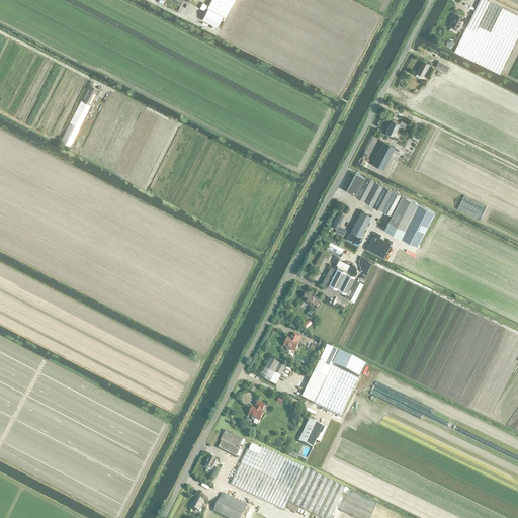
[(218,27),(223,16),(226,17),(234,0),(210,0),(207,8),(208,8),(202,19),(218,27)]
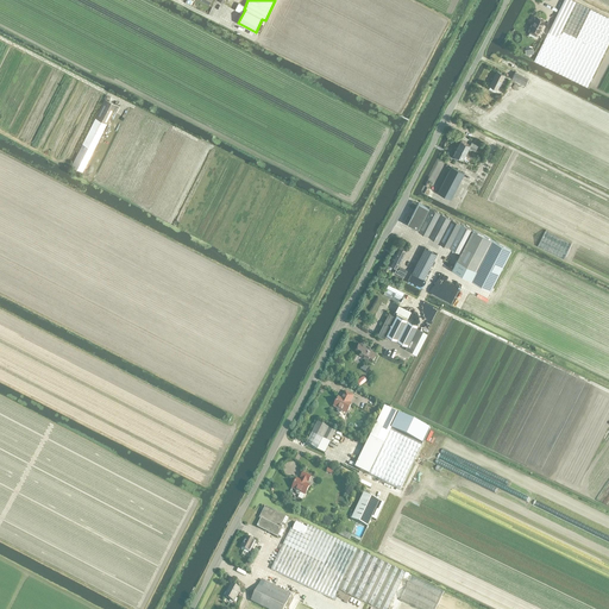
[(563,0),(534,61),(586,87),(608,42),(608,17),(572,0),(563,0)]
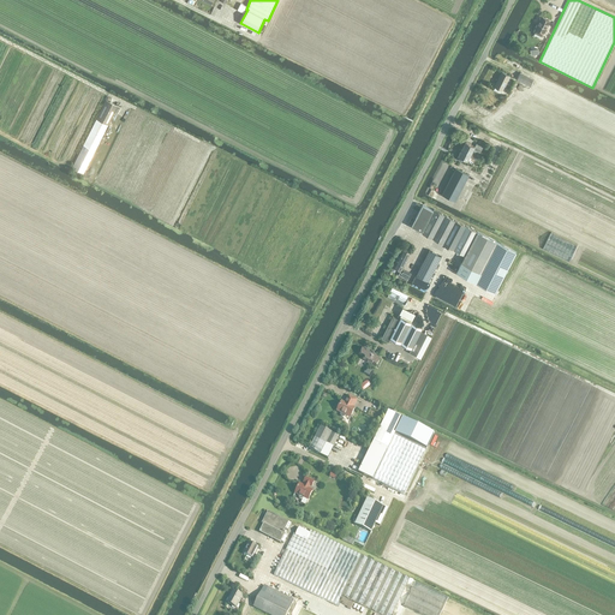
[(542,36),(543,33),(550,21),(542,17),(536,29),(535,33),(542,36)]
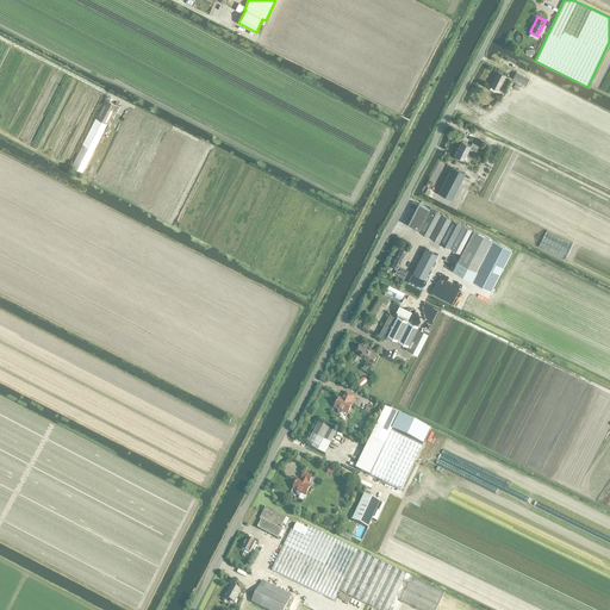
[(499,72),(495,80),(493,80),(491,86),(498,89),(505,75),(499,72)]
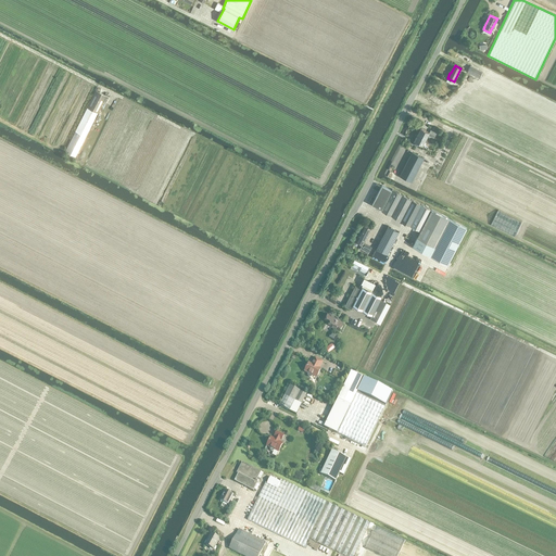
[(479,78),(482,72),(470,65),(467,72),(479,78)]
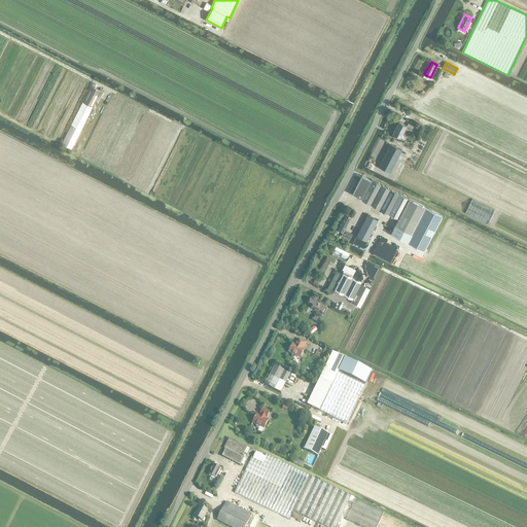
[(72,148),(93,107),(101,91),(91,85),(82,102),(62,143),(72,148)]
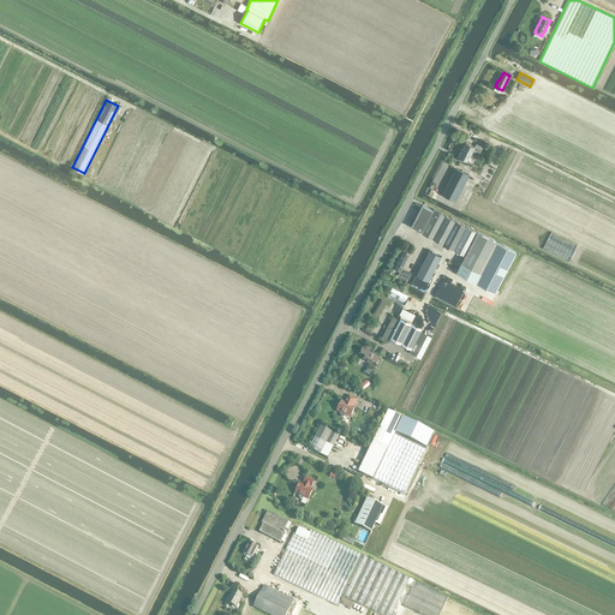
[(461,149),(471,153),(473,149),(481,153),(483,147),(476,143),(475,147),(465,142),(461,149)]
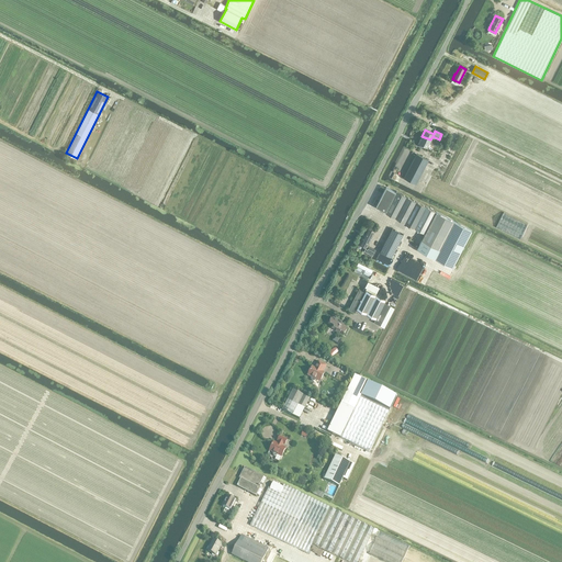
[(430,139),(422,136),(418,142),(417,145),(422,147),(423,144),(427,146),(429,143),(435,146),(437,143),(430,139)]
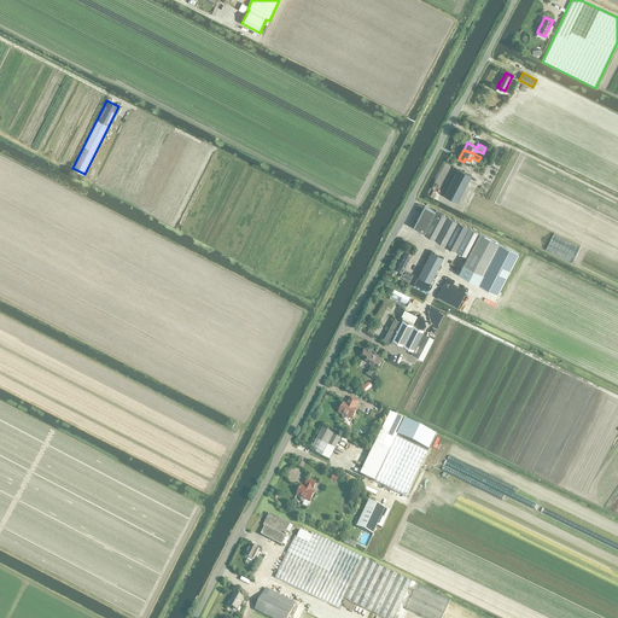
[(458,202),(471,175),(458,169),(444,196),(458,202)]
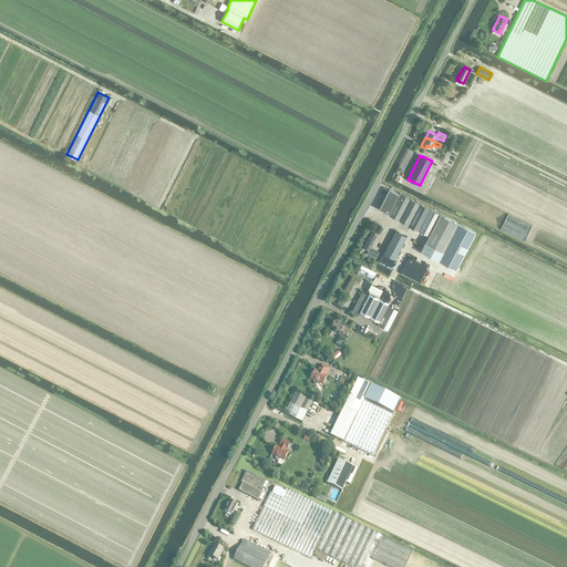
[(390,188),(379,208),(389,214),(389,215),(419,230),(429,235),(421,250),(439,260),(456,269),(476,233),(459,223),(440,214),(430,208),(400,193),(399,194),(390,188)]
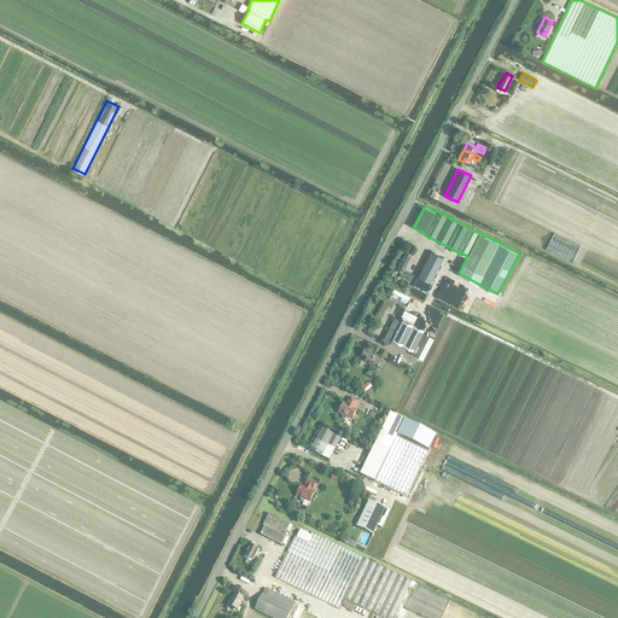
[(395,268),(403,272),(401,278),(409,281),(413,275),(404,270),(413,254),(404,250),(395,268)]
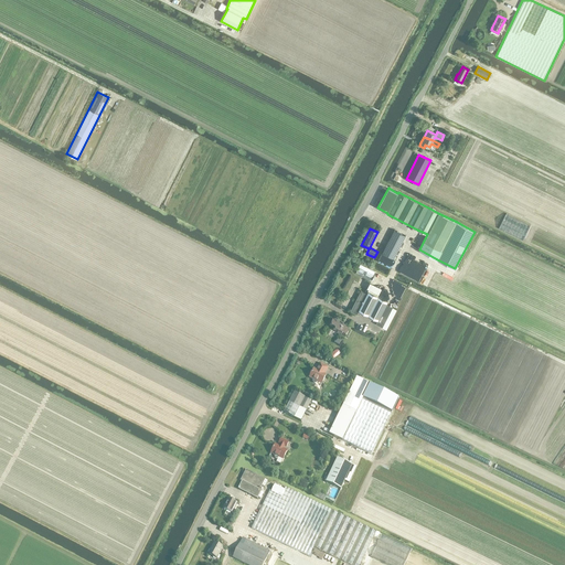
[(393,258),(405,235),(395,230),(383,253),(393,258)]
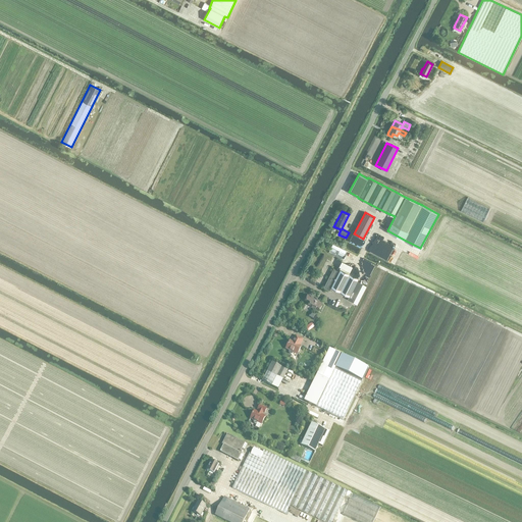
[(377,251),(376,255),(388,259),(394,246),(389,244),(390,243),(377,238),(378,237),(375,236),(371,248),(377,251)]
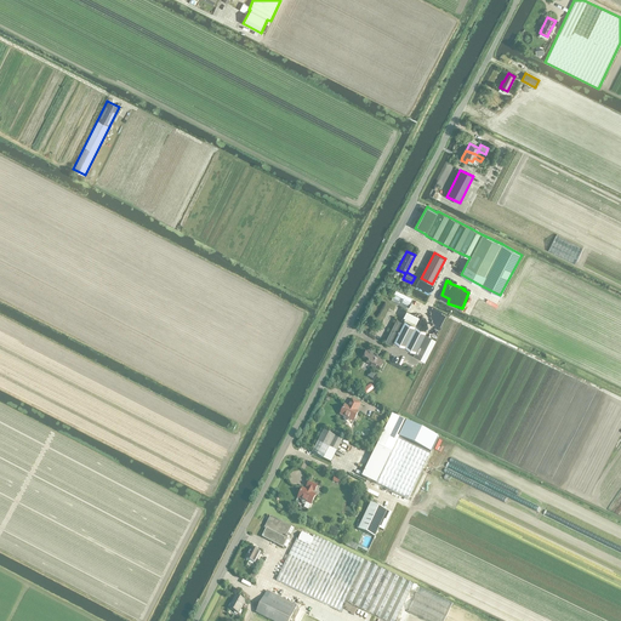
[(411,298),(396,290),(391,301),(406,308),(411,298)]
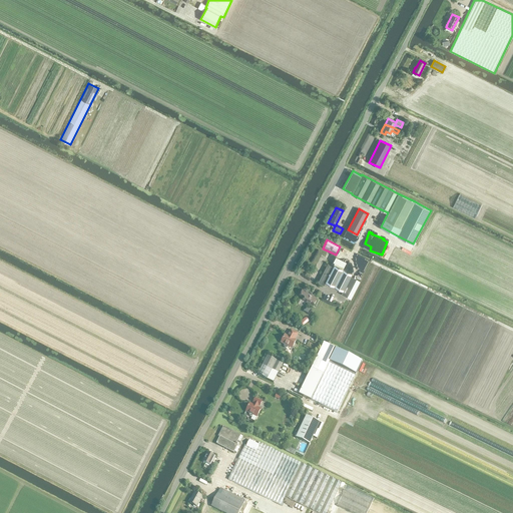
[(357,267),(364,271),(370,260),(362,255),(357,267)]
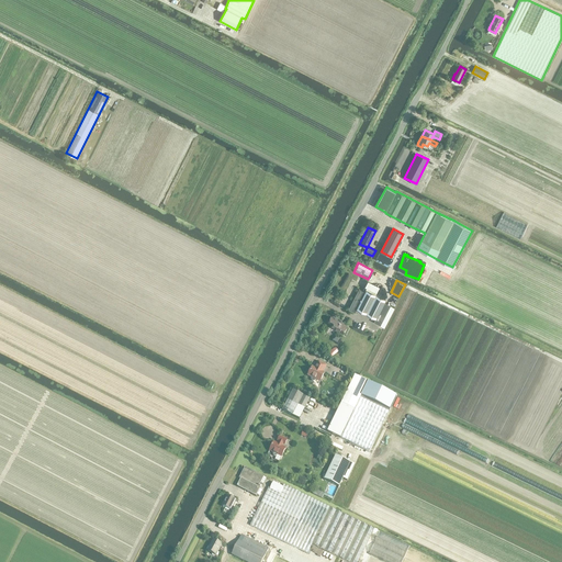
[(359,289),(348,310),(355,312),(357,310),(375,318),(374,322),(380,325),(391,305),(384,302),(386,299),(367,289),(364,292),(359,289)]
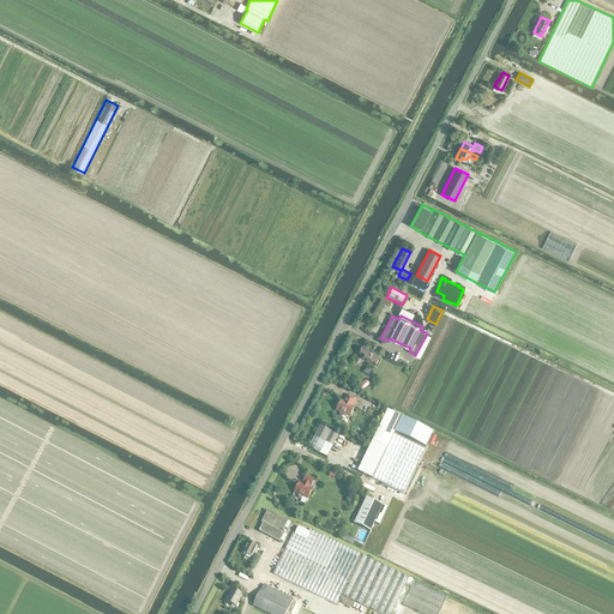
[(367,348),(361,345),(359,353),(362,355),(361,357),(374,363),(379,355),(367,349),(367,348)]
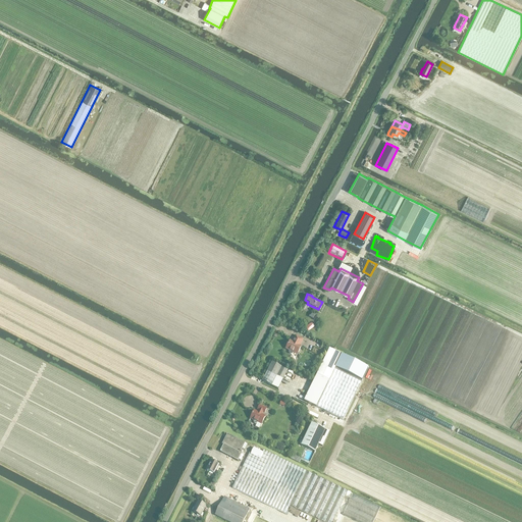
[(310,330),(315,326),(312,323),(311,324),(310,323),(309,324),(309,325),(306,328),(310,332),(311,331),(310,330)]
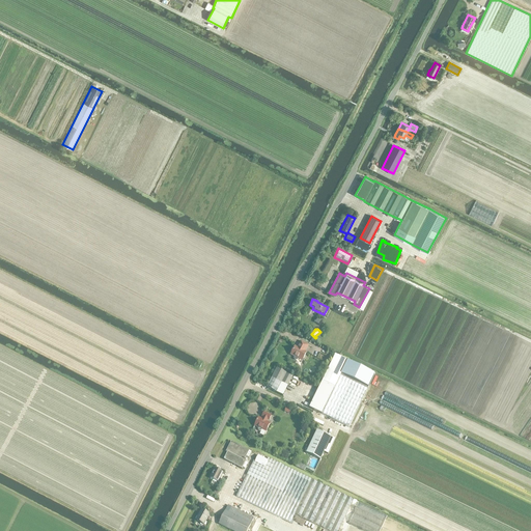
[(296,360),(297,360),(298,360),(298,359),(299,358),(302,360),(306,353),(304,352),(307,345),(301,342),(298,348),(295,347),(291,355),(295,357),(294,358),(295,359),(296,360)]
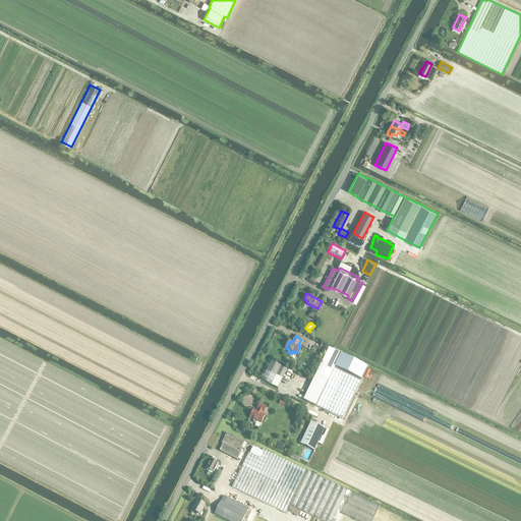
[(367,367),(329,349),(303,400),(342,419),(367,367)]
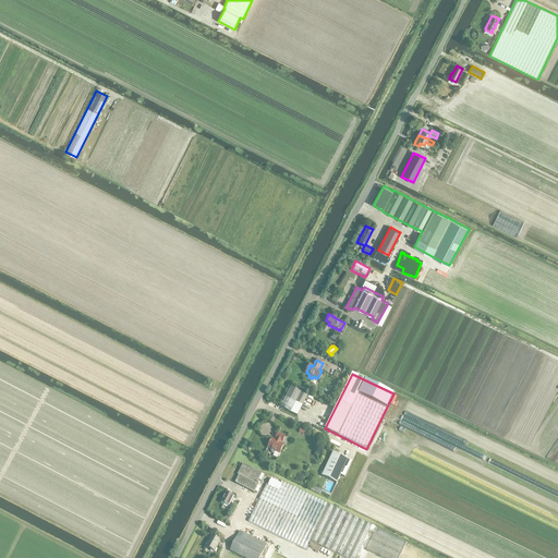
[(307,396),(301,392),(291,387),(280,408),(290,413),(295,402),(303,405),(307,396)]
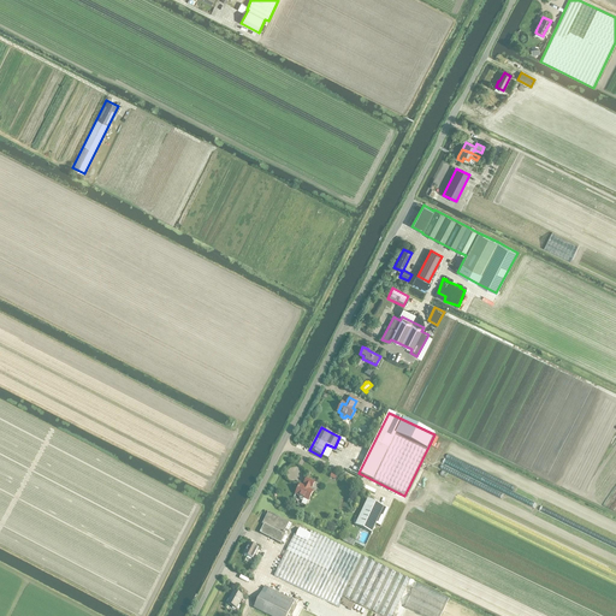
[(300,501),(301,501),(302,501),(303,499),(303,498),(304,498),(308,501),(313,492),(308,490),(311,486),(312,487),(314,483),(306,479),(304,484),(306,484),(304,487),(300,485),(296,493),(300,496),(300,497),(298,498),(300,499),(300,501)]
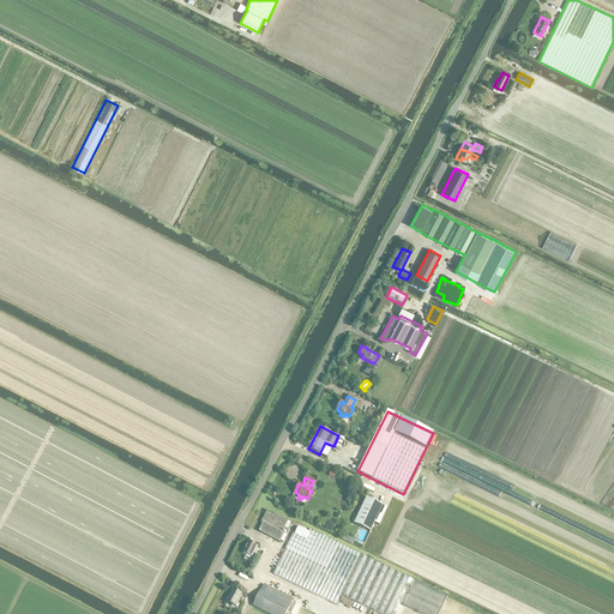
[(354,524),(371,531),(383,505),(366,498),(354,524)]
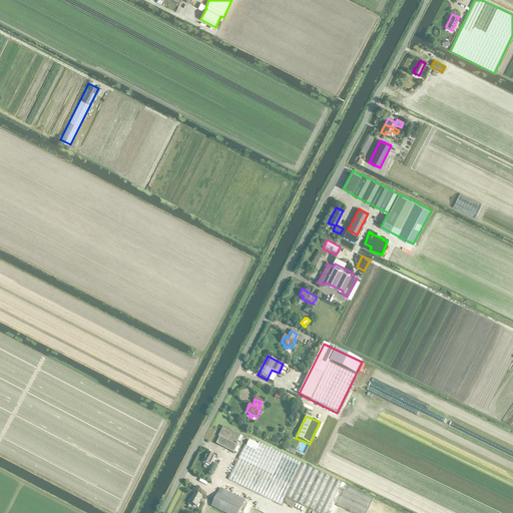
[(233,453),(237,445),(240,447),(245,438),(240,436),(223,427),(218,437),(219,437),(216,444),(233,453)]
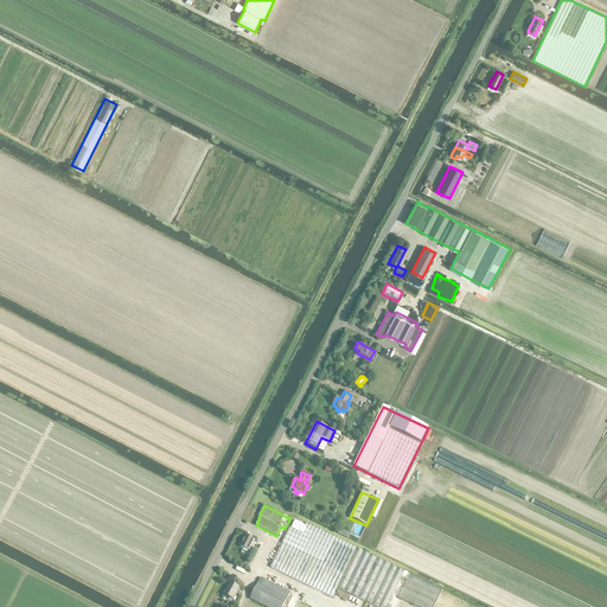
[(332,598),(337,588),(376,606),(387,606),(404,572),(356,548),(307,524),(306,526),(295,521),(292,528),(289,528),(270,568),(332,598)]
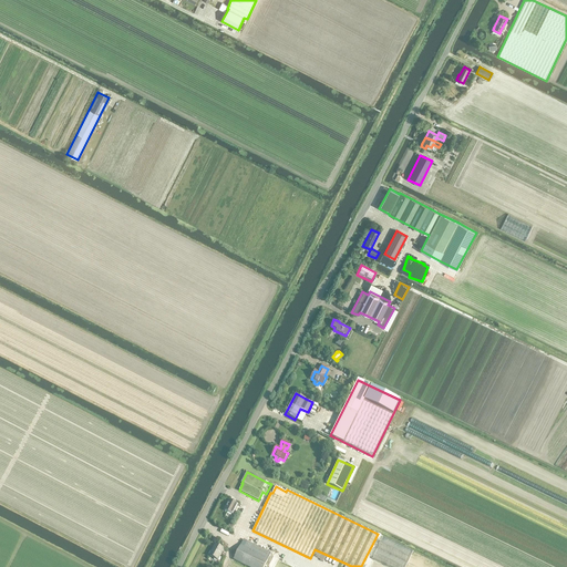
[(229,501),(224,511),(233,514),(237,505),(229,501)]
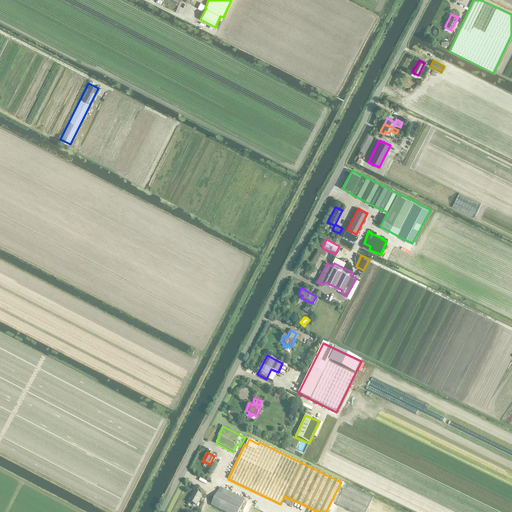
[(345,484),(336,505),(352,511),(365,511),(373,496),(345,484)]
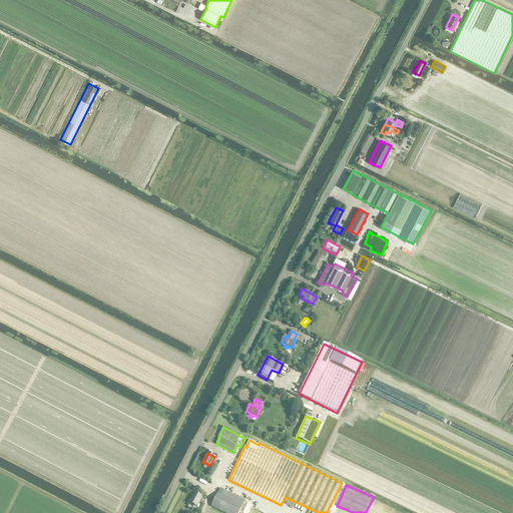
[(238,512),(242,506),(245,500),(220,488),(217,494),(217,493),(211,506),(224,512),(238,512)]
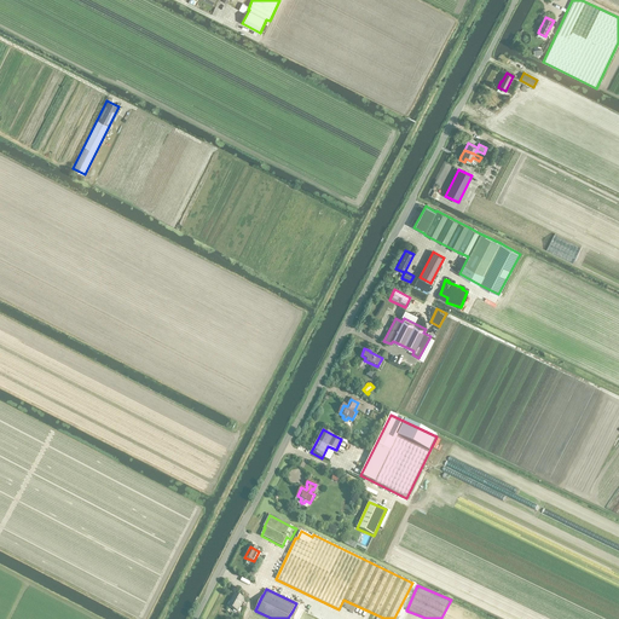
[(242,602),(244,599),(235,594),(232,599),(231,601),(227,607),(237,612),(243,602),(242,602)]
